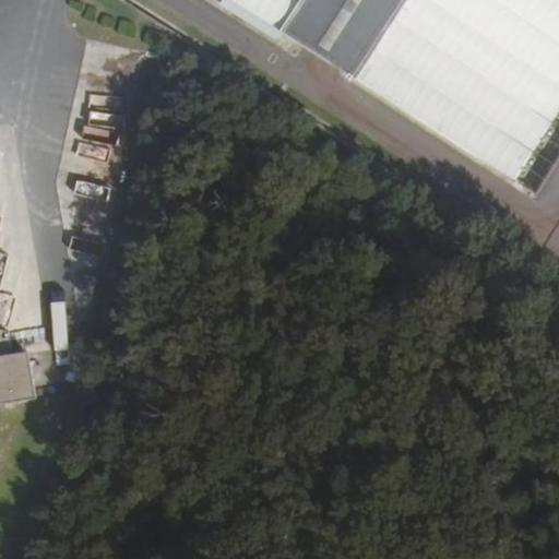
[(558,0),(230,0),(515,181),(558,113),(558,0)]
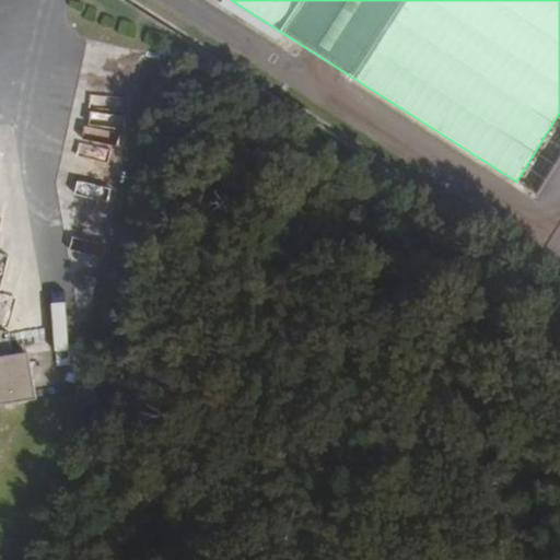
[(78,156),(107,161),(111,144),(115,146),(120,107),(91,103),(85,141),(81,141),(78,156)]
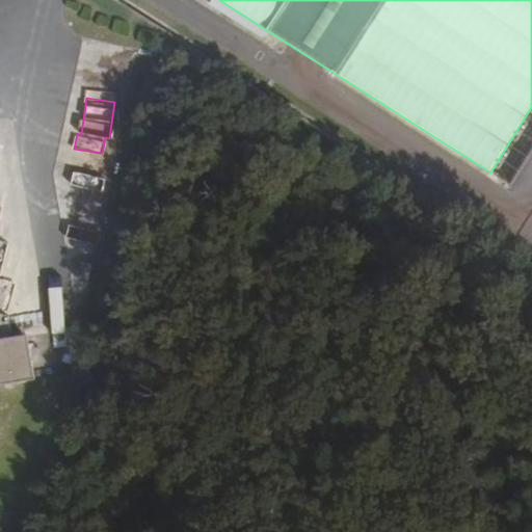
[(0,302),(7,304),(12,285),(0,281),(0,302)]
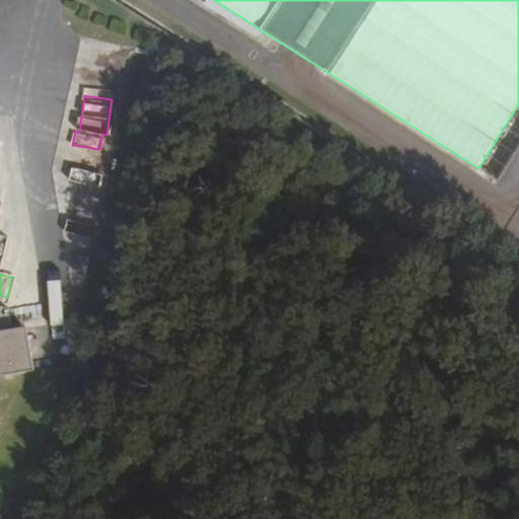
[(0,343),(26,340),(25,330),(0,334),(0,343)]
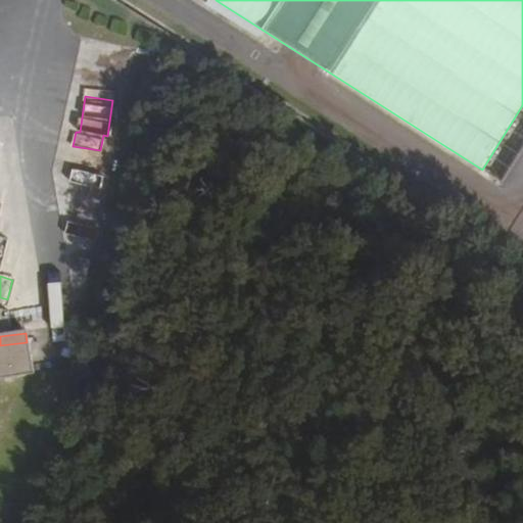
[(0,378),(31,374),(27,342),(0,345),(0,378)]
